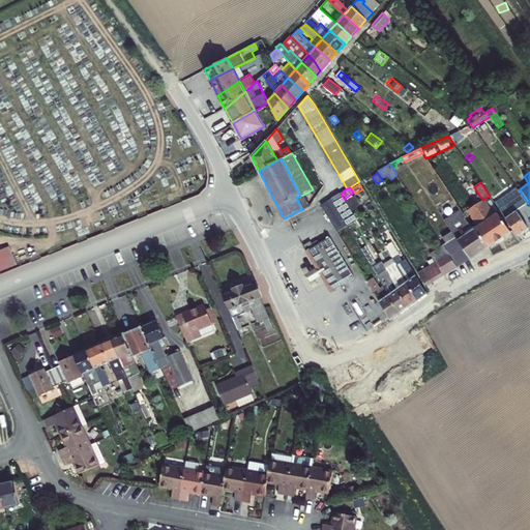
[(518,211),(528,204),(519,189),(516,187),(505,195),(510,202),(517,212),(518,211)]
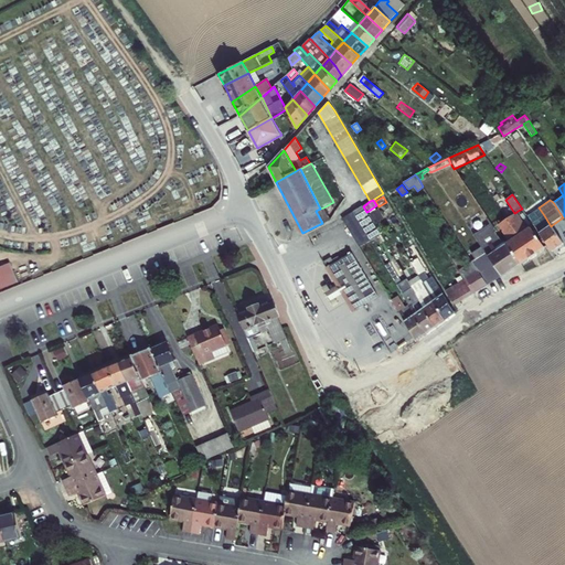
[(376,205),(369,211),(372,216),(380,211),(376,205)]
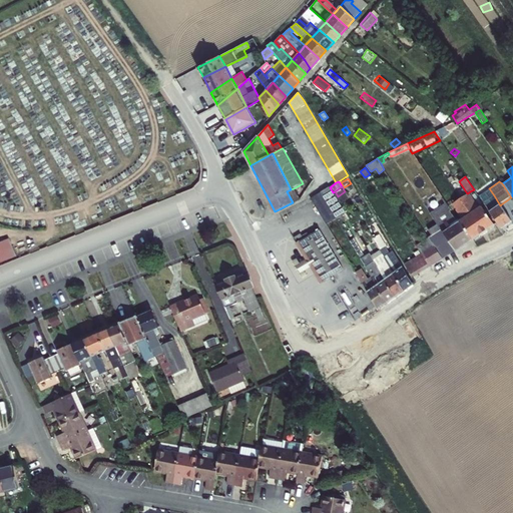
[(333,192),(330,187),(321,192),(325,198),(334,192),(333,192)]
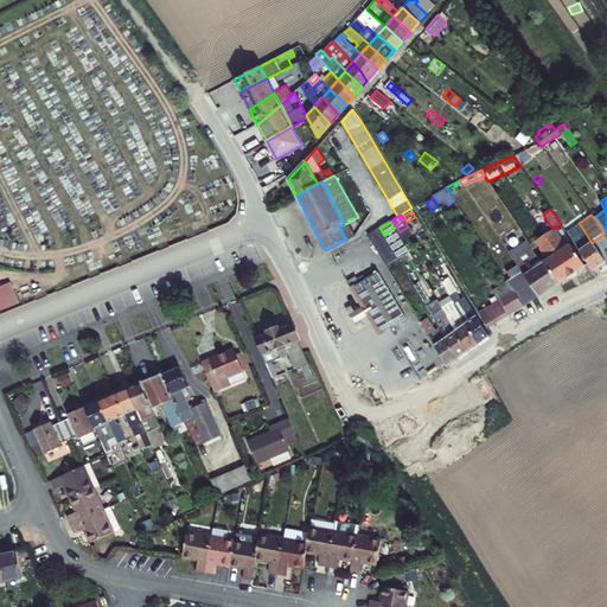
[(347,223),(344,224),(339,227),(346,240),(346,241),(356,236),(347,223)]
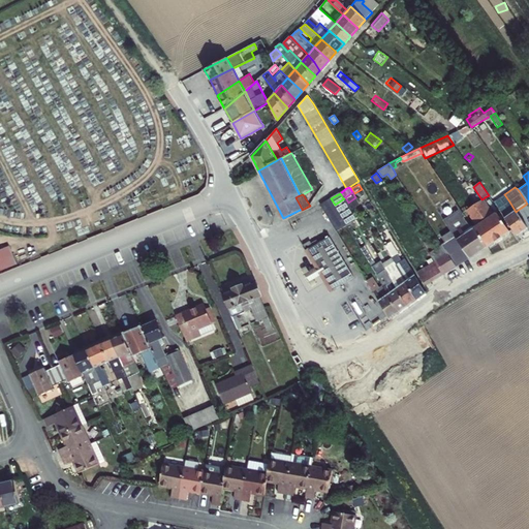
[(505,218),(516,212),(509,201),(504,194),(492,203),(505,218)]
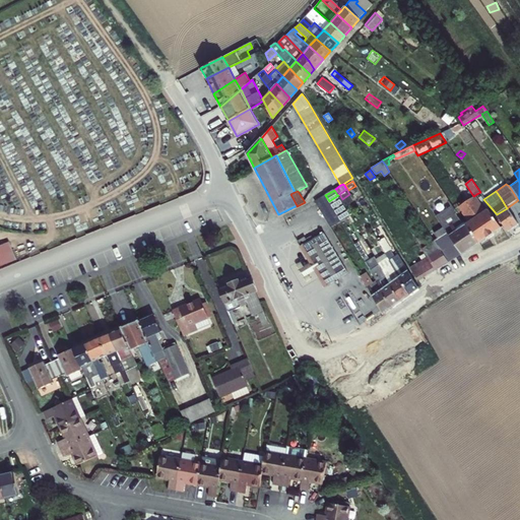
[(316,204),(320,210),(329,226),(349,215),(343,210),(336,214),(329,201),(325,195),(315,200),(316,204)]
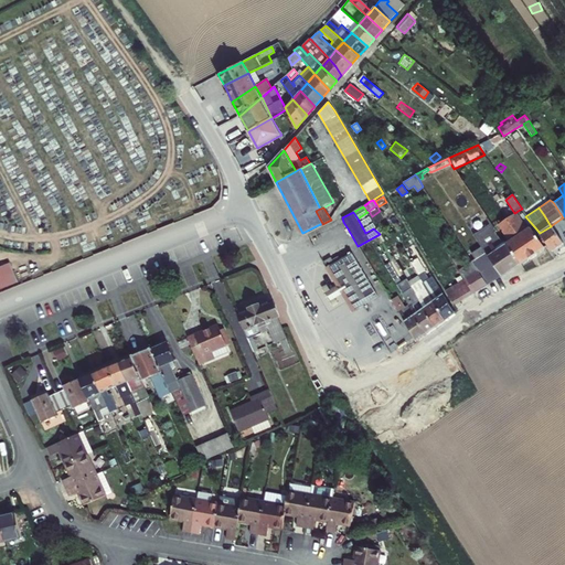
[(368,212),(358,219),(365,233),(373,228),(370,221),(372,220),(368,212)]
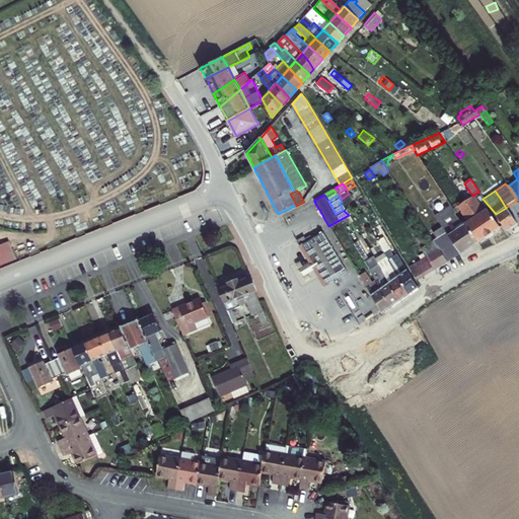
[(461,214),(467,222),(477,215),(485,210),(474,195),(472,196),(458,206),(457,207),(461,214)]
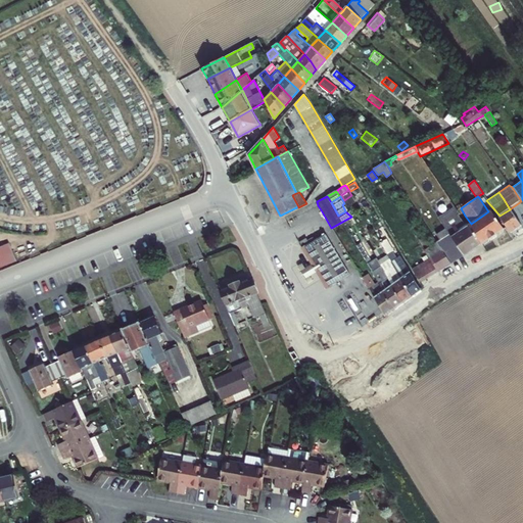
[(465,224),(467,223),(463,217),(465,216),(461,208),(462,207),(458,199),(453,202),(460,214),(459,215),(465,224)]
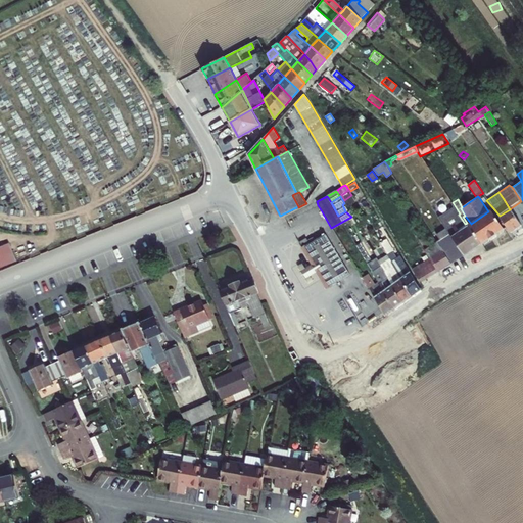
[(446,228),(452,237),(468,226),(469,225),(467,223),(465,224),(459,215),(460,214),(453,202),(452,202),(435,212),(446,228)]
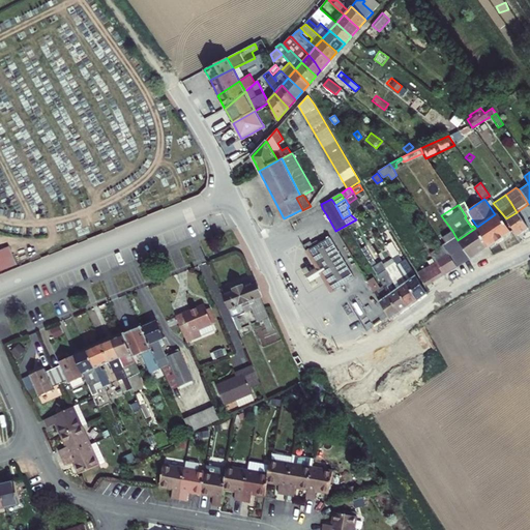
[(517,212),(506,218),(518,235),(528,228),(518,211),(517,212)]
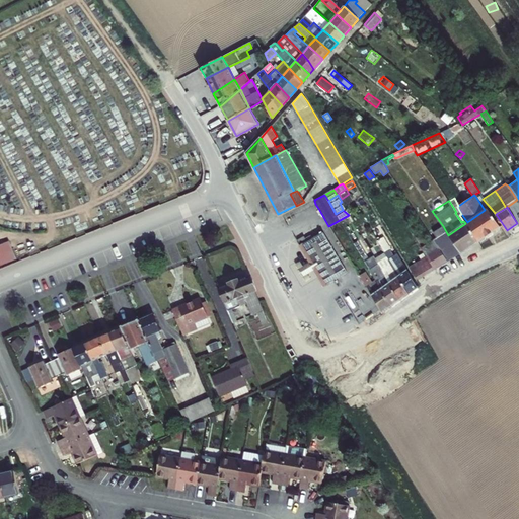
[(488,208),(485,210),(477,215),(490,234),(501,227),(488,208)]
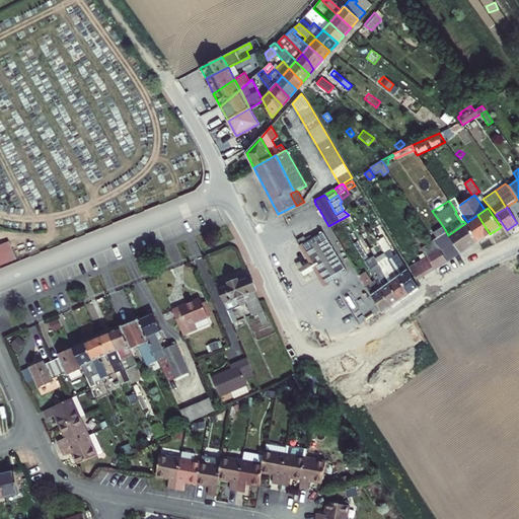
[(464,224),(478,242),(490,234),(477,215),(467,222),(465,223),(464,224)]
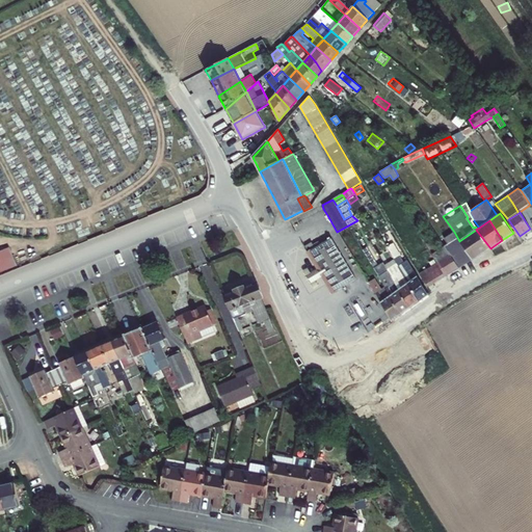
[(476,230),(459,241),(473,260),(473,261),(490,248),(476,230)]
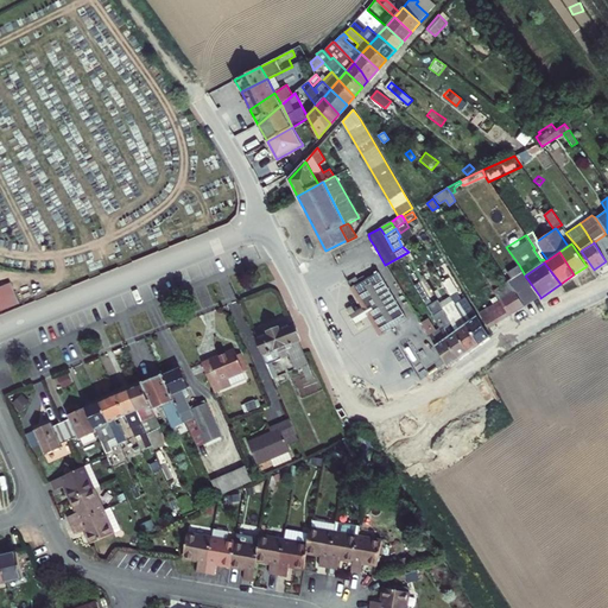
[(514,291),(525,306),(540,297),(525,276),(519,265),(508,272),(512,279),(508,282),(514,291)]
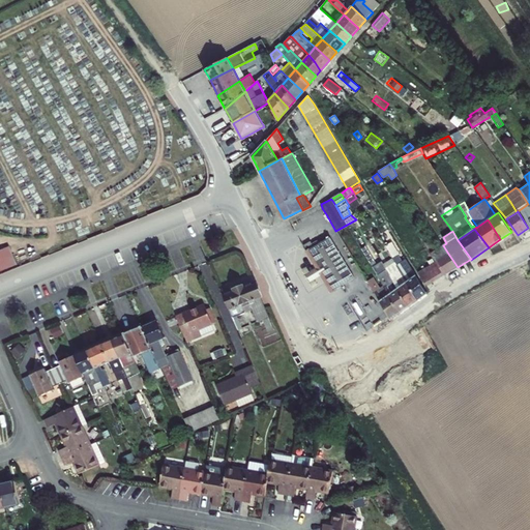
[(311,241),(303,245),(306,249),(305,251),(316,268),(310,272),(306,267),(301,269),(304,274),(303,275),(308,283),(310,283),(313,288),(317,285),(314,280),(320,275),(330,293),(334,291),(333,290),(354,277),(329,237),(314,246),(311,241)]
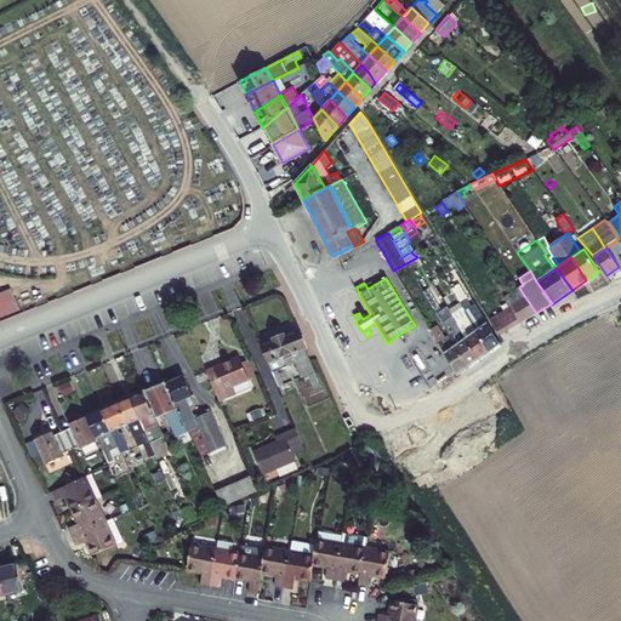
[(445,278),(437,284),(443,294),(451,288),(445,278)]
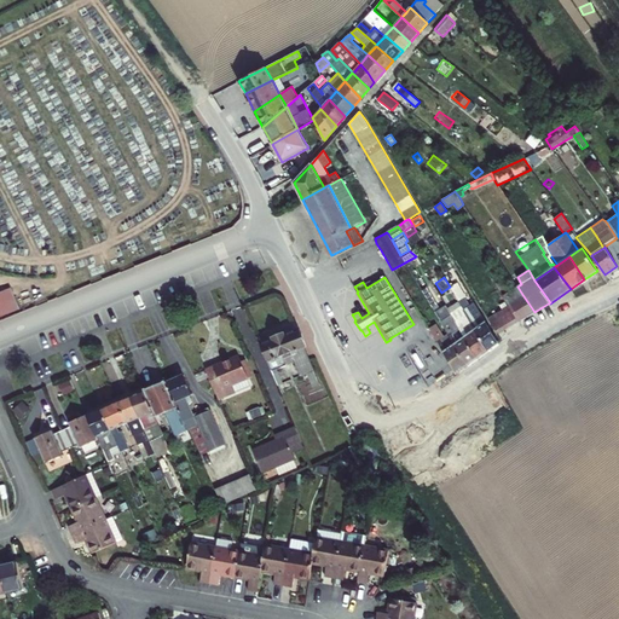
[(457,283),(450,287),(458,301),(466,298),(457,283)]
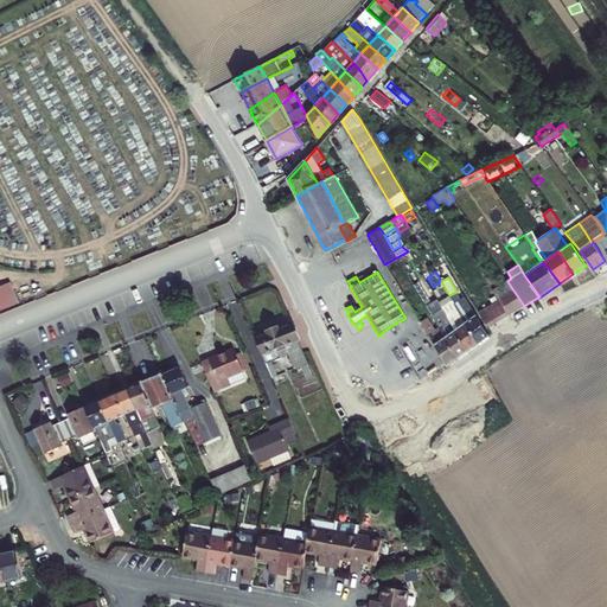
[(441,281),(433,287),(441,301),(449,296),(449,295),(441,281)]
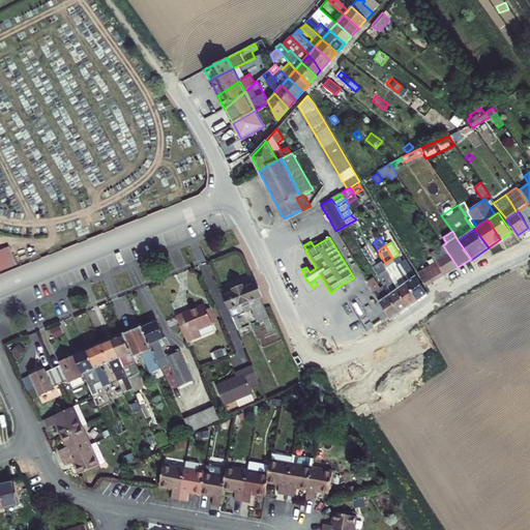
[(435,262),(436,262),(448,254),(443,245),(434,251),(435,262)]
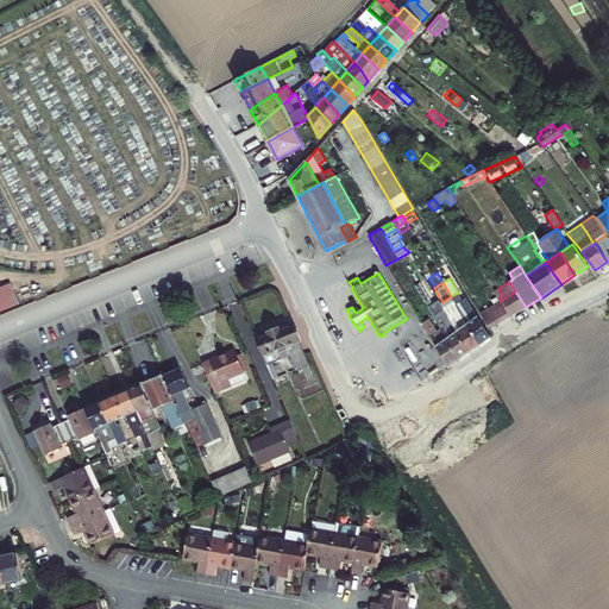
[(429,309),(433,308),(419,283),(415,284),(429,309)]
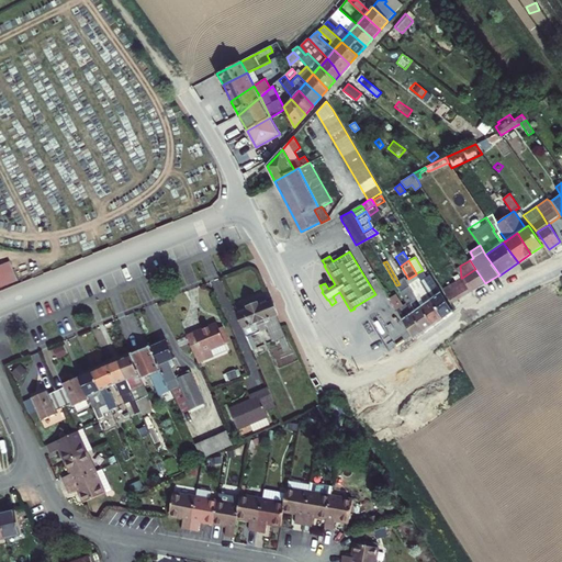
[(10,262),(0,266),(0,288),(18,281),(10,262)]
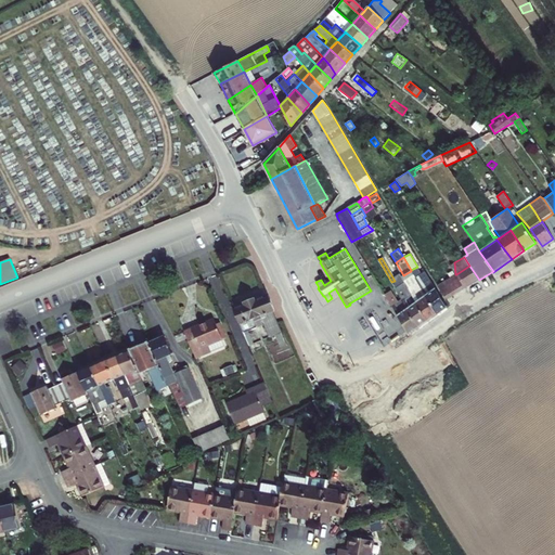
[(442,266),(450,278),(455,274),(454,262),(450,265),(448,262),(442,266)]
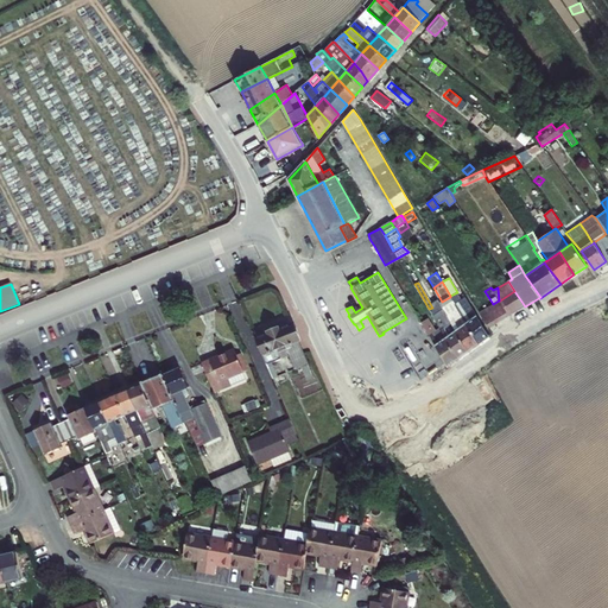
[(525,306),(514,291),(500,301),(508,316),(525,306)]
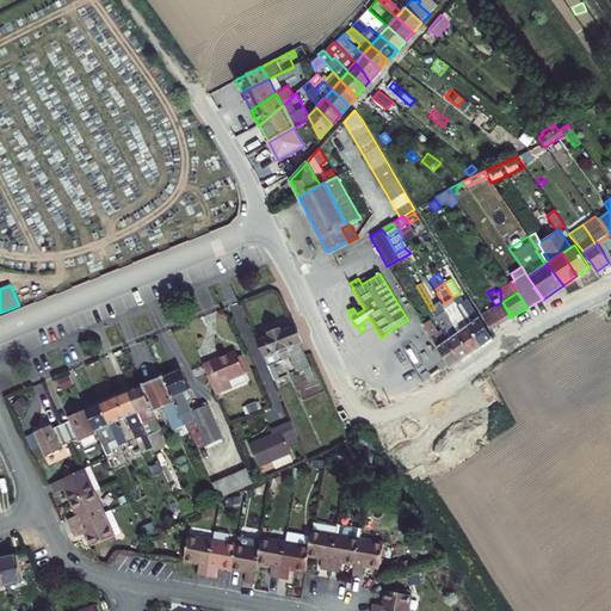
[(457,307),(469,326),(480,319),(476,310),(468,298),(463,302),(460,297),(455,301),(457,306),(457,307)]
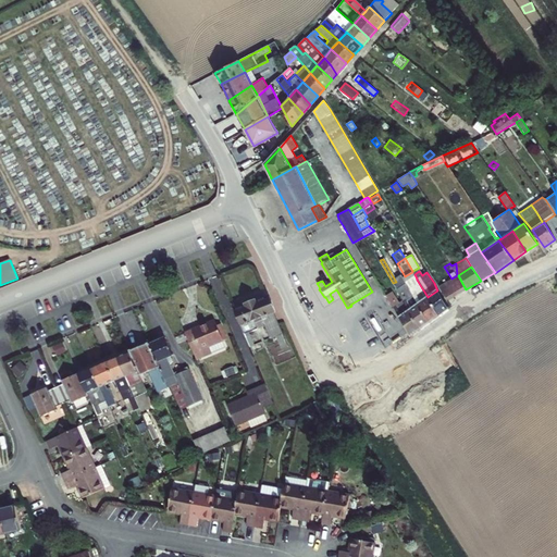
[(440,286),(448,300),(466,289),(458,275),(457,275),(452,279),(440,286)]
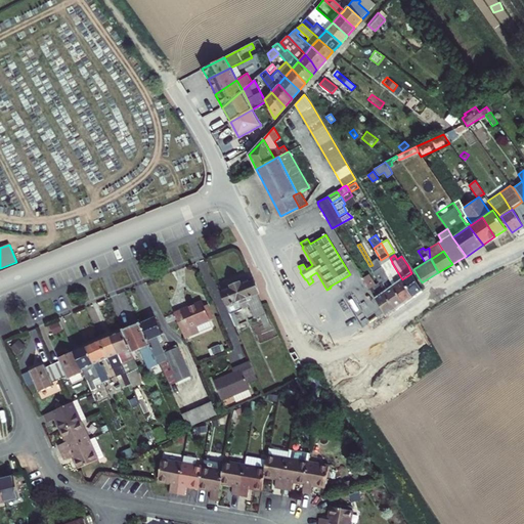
[(379,282),(385,292),(393,287),(394,286),(384,269),(382,266),(379,261),(373,265),(369,266),(369,267),(374,272),(379,282)]
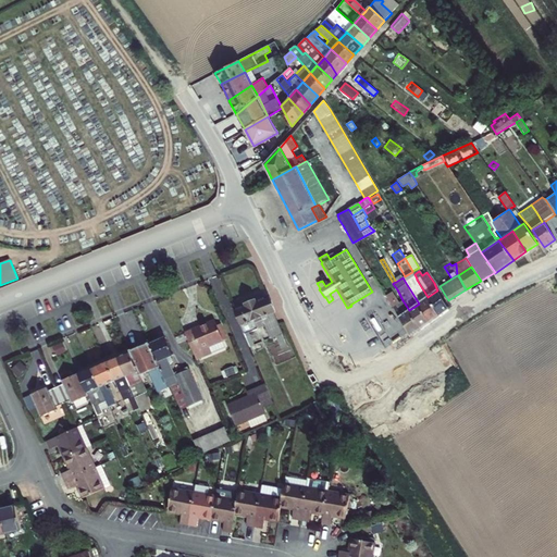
[(419,304),(428,297),(417,280),(408,286),(419,304)]
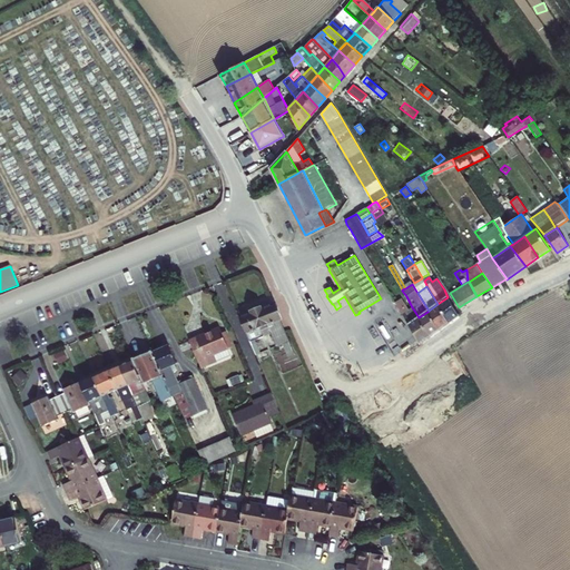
[(448,297),(438,304),(450,322),(459,315),(448,297)]
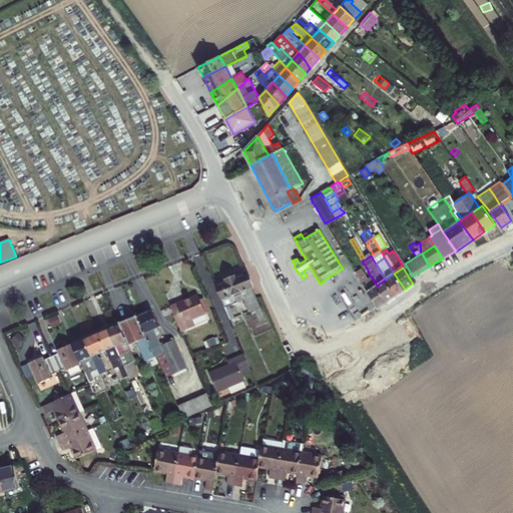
[(368,293),(377,286),(371,277),(368,279),(362,269),(356,273),(368,293)]
